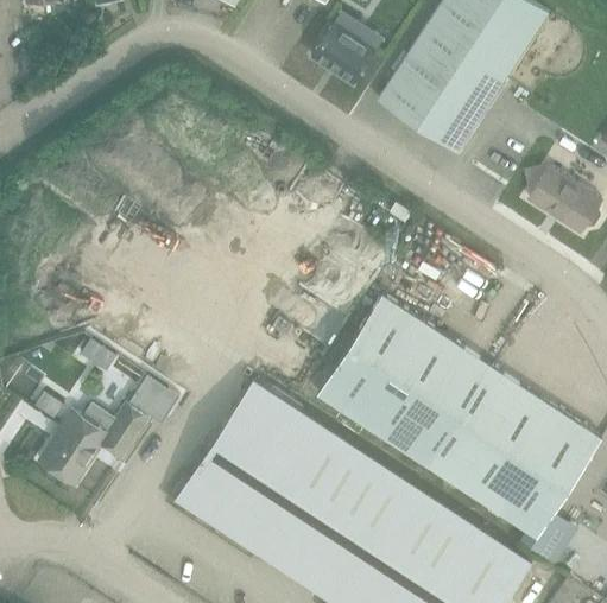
[(443,0),(377,102),(456,153),(548,14),(525,0),(443,0)]
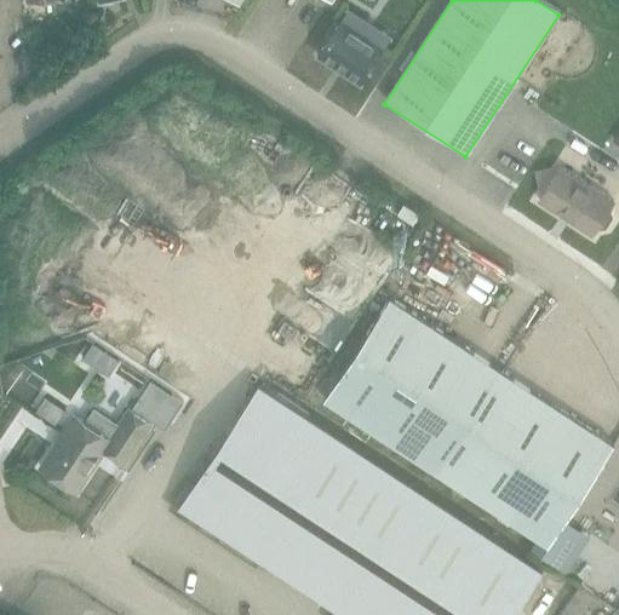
[(360,87),(383,52),(339,24),(316,59),(360,87)]
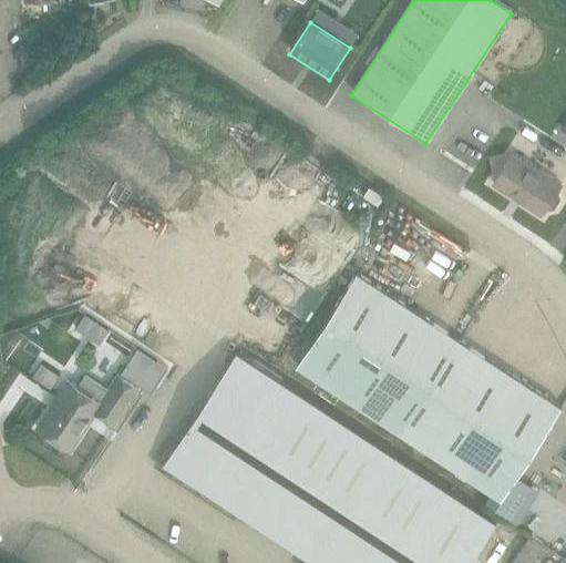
[(155,111),(183,121),(192,98),(163,88),(155,111)]
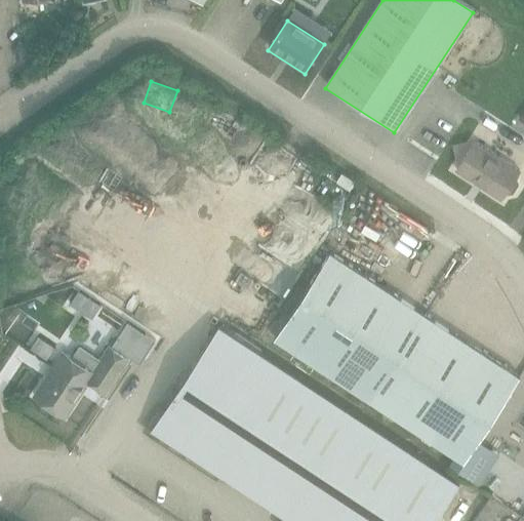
[(266,147),(276,130),(267,124),(255,141),(266,147)]
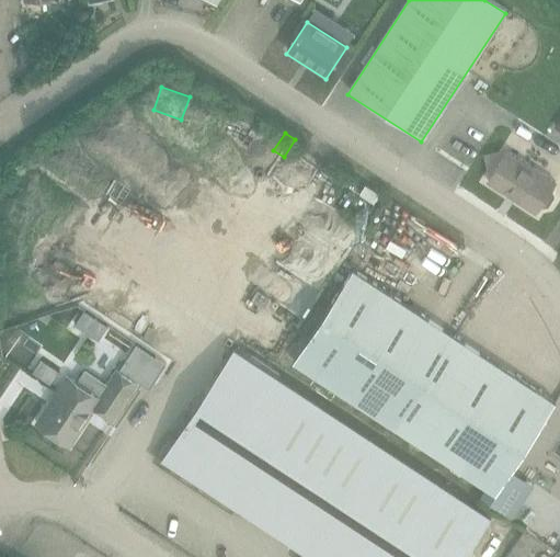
[(506,155),(487,185),(535,216),(539,208),(543,211),(547,209),(553,201),(552,196),(549,194),(555,186),(506,155)]
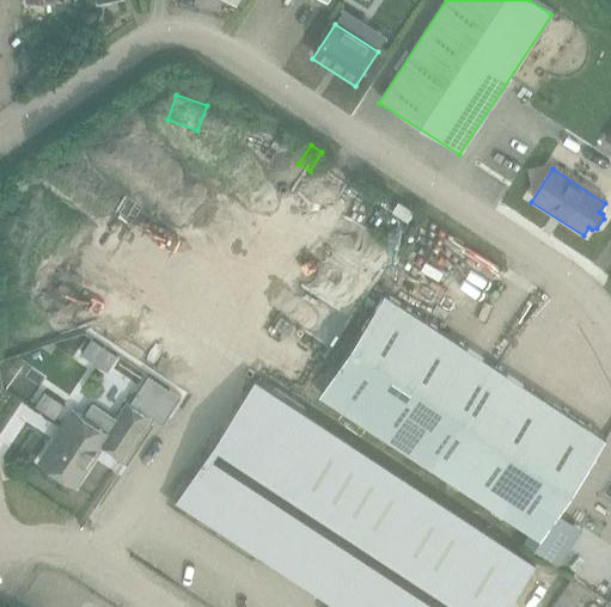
[(313,181),(294,209),(310,220),(330,190),(313,181)]
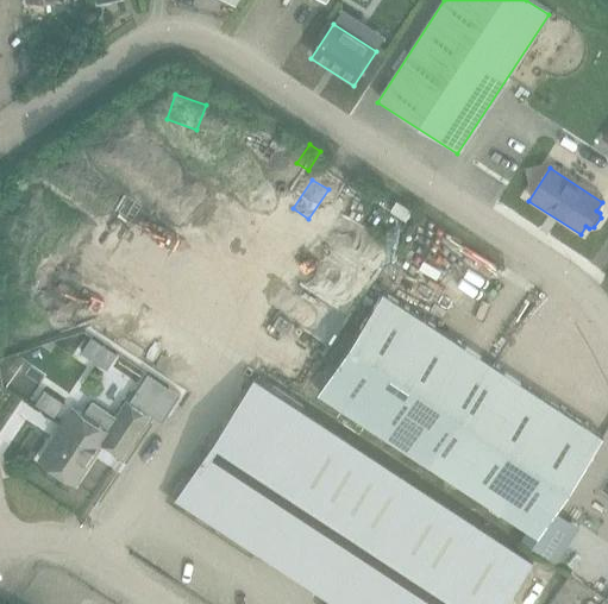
[(397,250),(418,216),(387,197),(365,230),(397,250)]
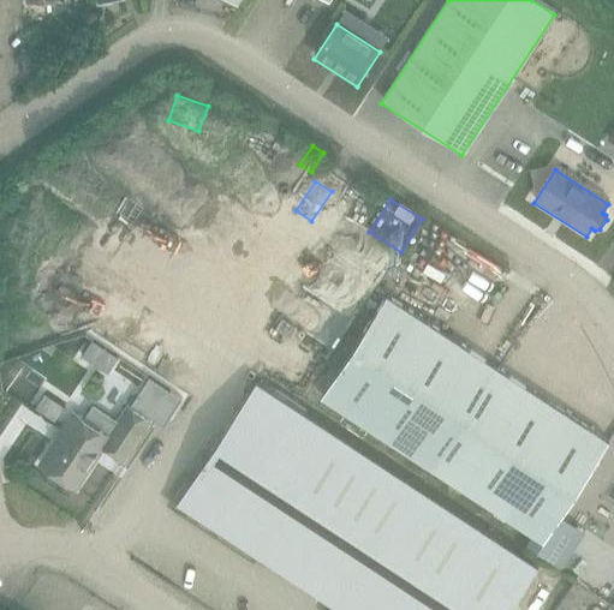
[(431,473),(498,372),(386,300),(321,401),(431,473)]
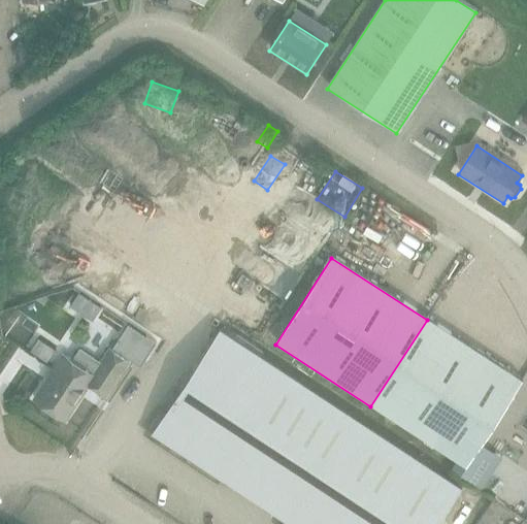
[(77,299),(68,314),(91,328),(100,314),(77,299)]
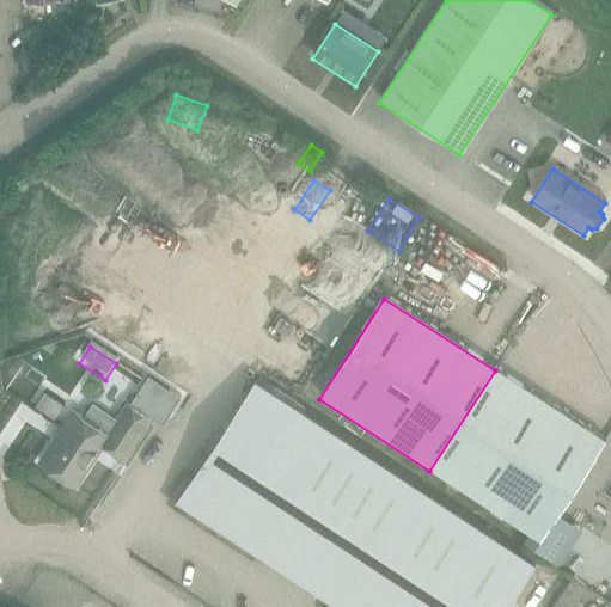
[(495,371),(429,471),(541,544),(605,443),(495,371)]
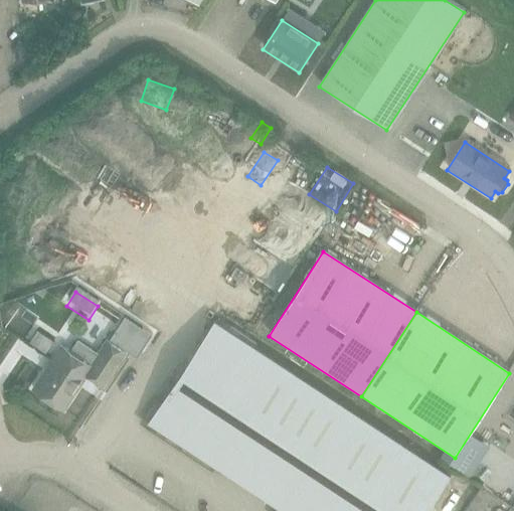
[(61,350),(33,392),(62,412),(86,377),(103,388),(125,355),(128,349),(136,354),(149,334),(124,318),(107,343),(96,359),(76,346),(70,355),(61,350)]
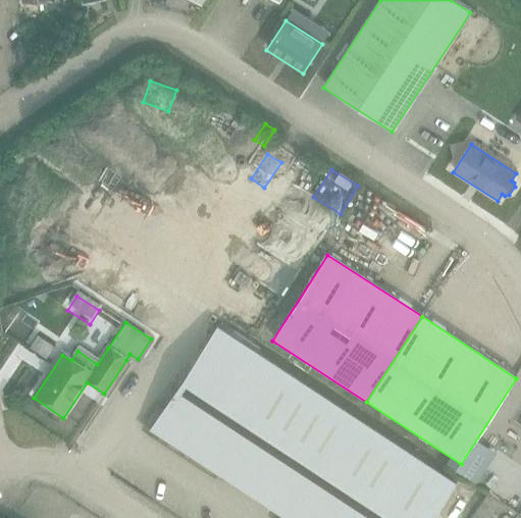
[(433,517),(456,484),(217,327),(149,429),(283,517),(433,517)]
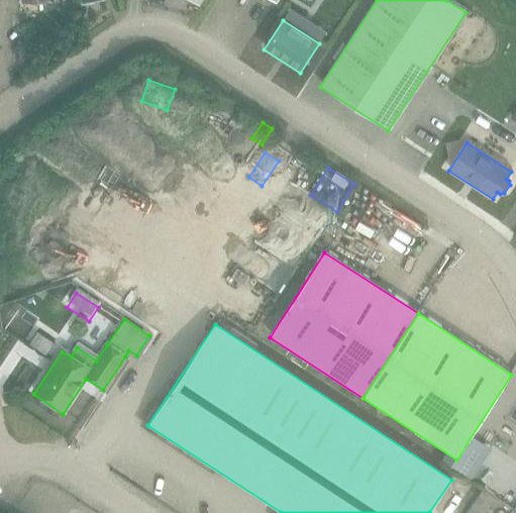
[(53,349),(36,338),(28,350),(45,361),(53,349)]
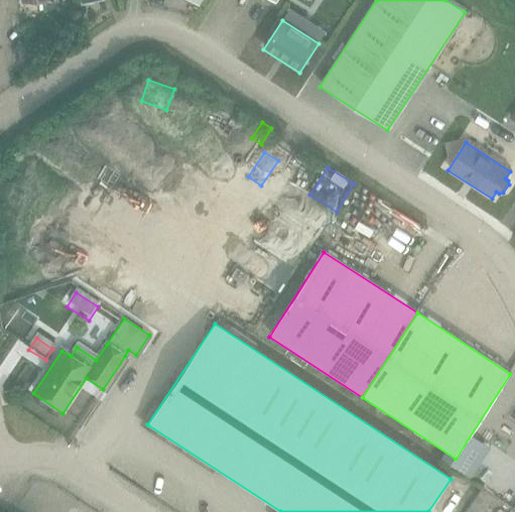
[(514,511),(514,508),(506,502),(501,511),(514,511)]
